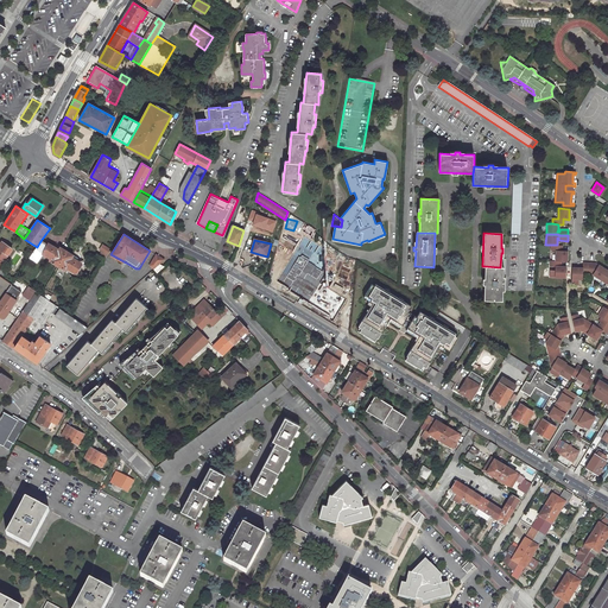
[(37,261),(43,253),(51,258),(50,260),(58,265),(67,251),(56,244),(54,248),(49,245),(40,241),(37,247),(30,257),(37,261)]
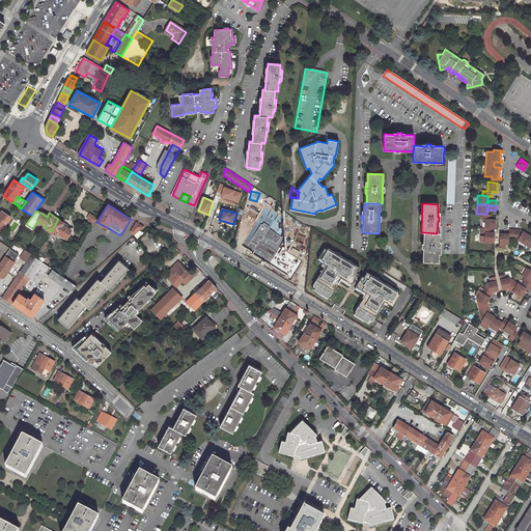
[(0,232),(10,217),(1,212),(0,213),(0,241),(3,243),(6,239),(0,233),(0,232)]
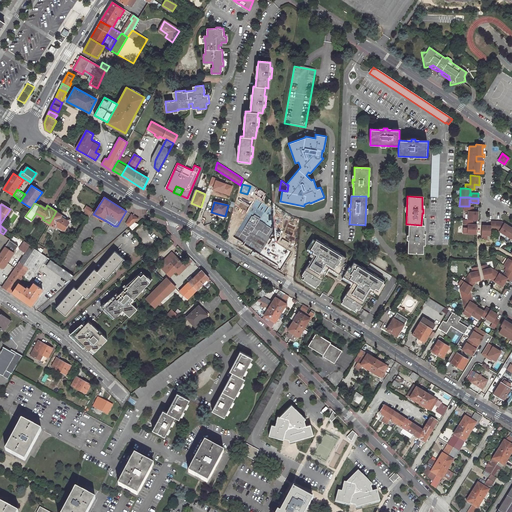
[(468,211),(467,220),(472,220),(477,220),(477,211),(473,211),(473,206),(469,206),(464,206),(463,211),(468,211)]
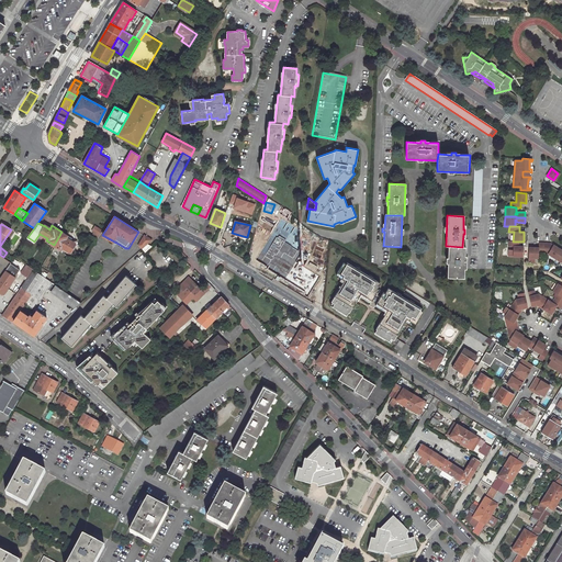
[(102,231),(97,227),(94,231),(96,232),(93,234),(98,237),(102,231)]
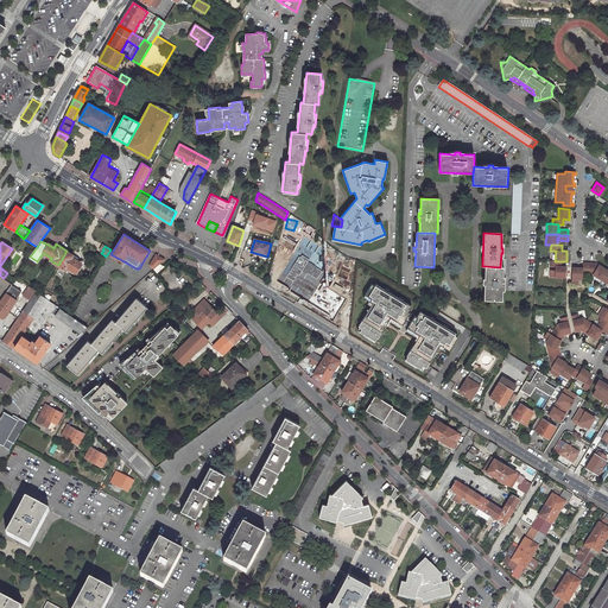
[(302,272),(306,258),(283,249),(278,264),(302,272)]
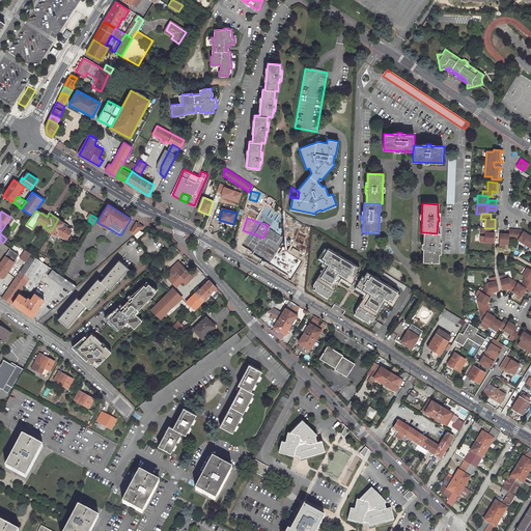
[(59,234),(66,239),(71,232),(66,228),(68,224),(58,219),(51,231),(58,235),(59,234)]
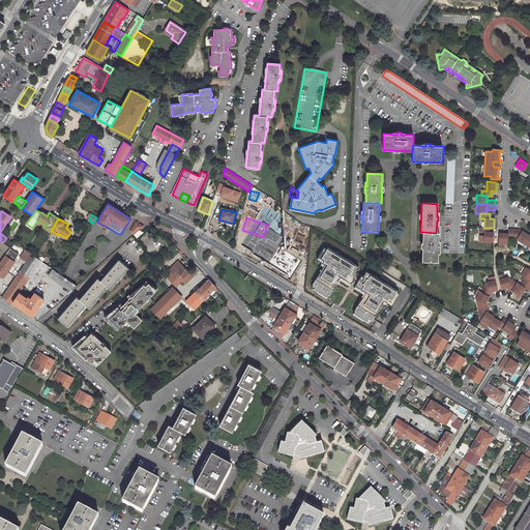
[(136,222),(131,231),(135,235),(140,231),(144,227),(136,222)]
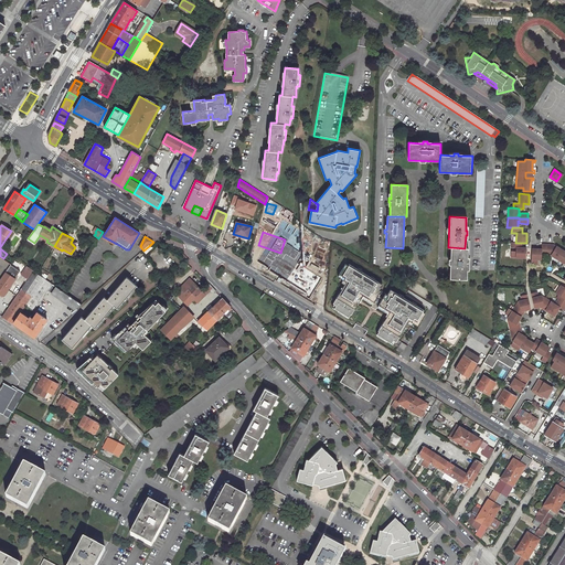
[(510,257),(525,258),(525,248),(521,247),(521,243),(515,243),(511,242),(511,247),(515,247),(515,252),(511,251),(510,257)]
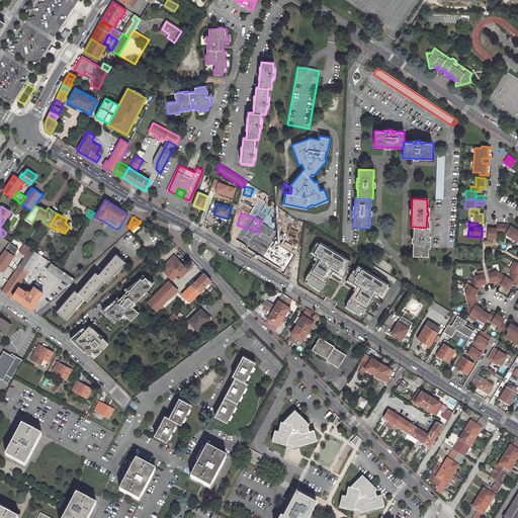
[(496,238),(496,233),(501,234),(501,225),(496,224),(496,229),(488,228),(487,242),(492,242),(493,238),(496,238)]
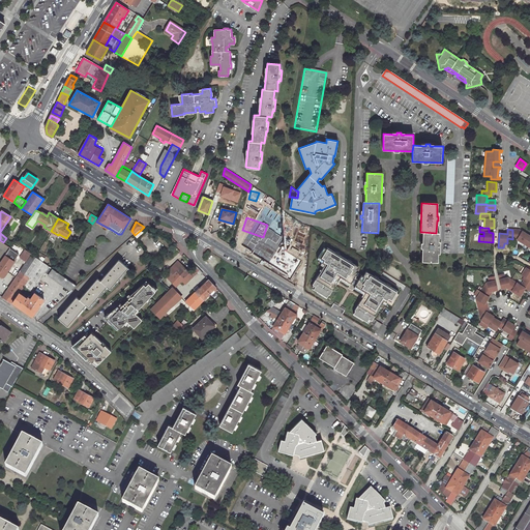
[(517,239),(524,244),(529,236),(522,231),(521,232),(518,230),(512,230),(512,239),(517,239)]
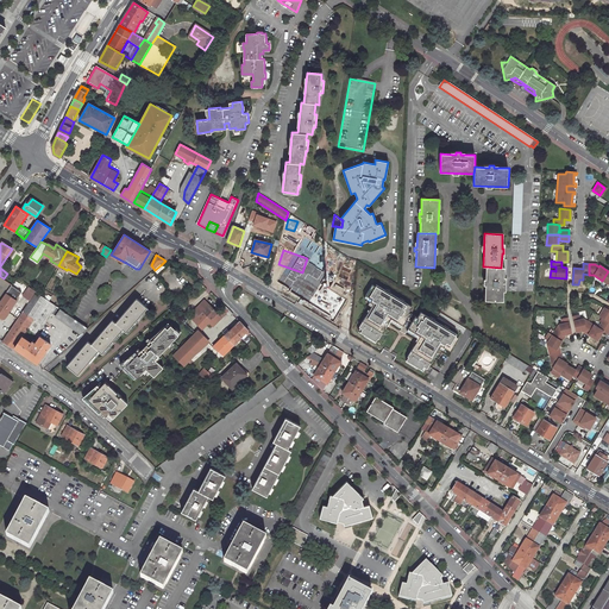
[(501,268),(485,267),(484,300),(502,301),(503,287),(504,287),(506,282),(503,282),(503,268),(501,268)]
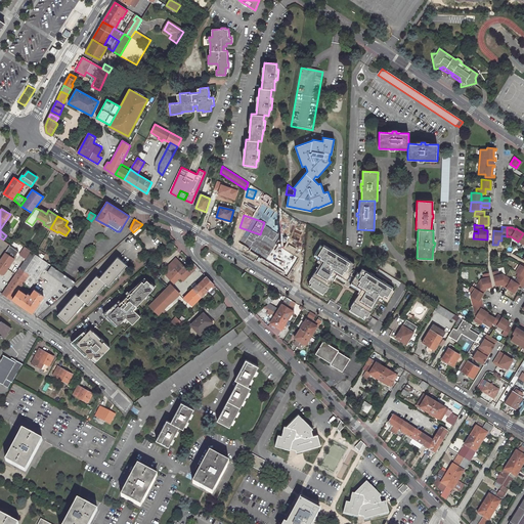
[(0,237),(0,259),(5,252),(10,245),(3,239),(0,237)]
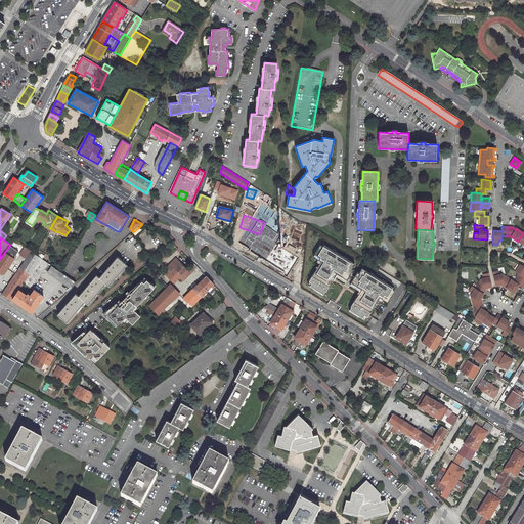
[(14,258),(19,251),(10,245),(5,252),(14,258)]
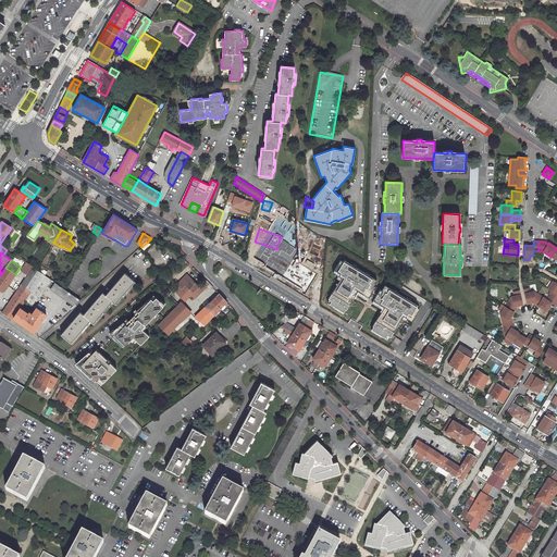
[(351,265),(344,260),(343,262),(341,260),(334,271),(341,274),(338,276),(342,279),(337,284),(339,285),(336,291),(334,289),(329,299),(332,301),(330,305),(342,311),(343,308),(346,310),(353,300),(350,299),(354,294),(356,295),(357,294),(358,292),(369,298),(368,300),(366,302),(370,306),(372,304),(373,301),(384,308),(383,310),(382,311),(384,312),(381,318),(379,317),(372,326),(373,326),(375,329),(374,331),(385,338),(387,335),(390,337),(391,337),(397,327),(395,326),(398,321),(399,322),(404,317),(406,318),(407,316),(412,319),(419,309),(417,307),(418,306),(410,300),(409,301),(405,299),(406,298),(397,293),(396,294),(392,292),(393,289),(385,285),(382,291),(373,285),(376,281),(369,275),(369,276),(364,274),(364,273),(356,268),(356,269),(351,267),(351,265)]
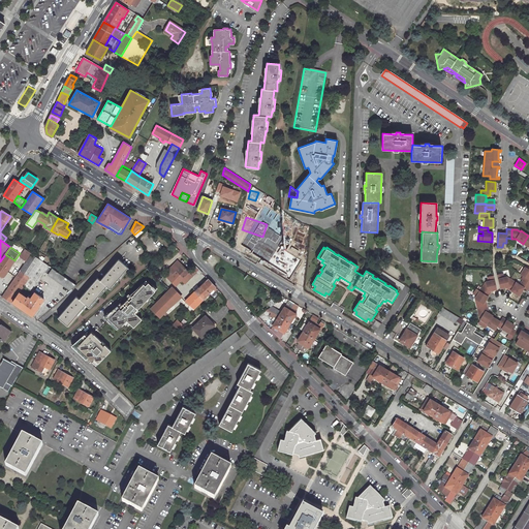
[(25,249),(20,257),(26,261),(31,253),(25,249)]
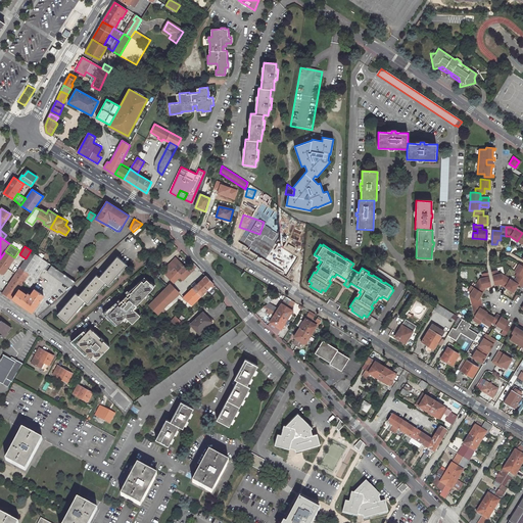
[(26,258),(2,293),(11,299),(11,300),(12,299),(12,298),(18,289),(19,289),(24,282),(30,286),(33,285),(44,270),(49,264),(31,250),(26,258)]
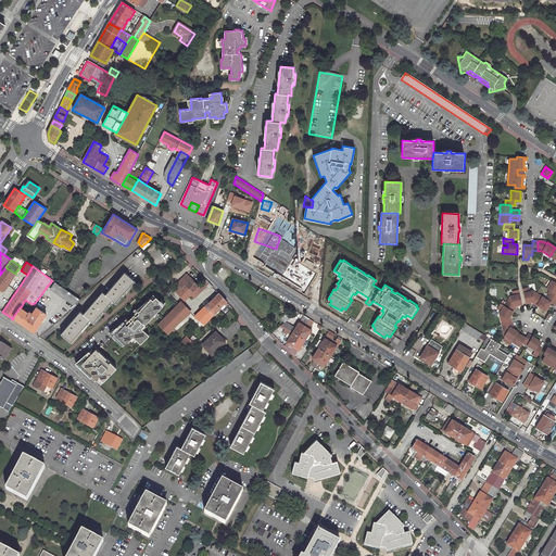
[(0,288),(3,291),(15,274),(5,267),(0,275),(0,288)]
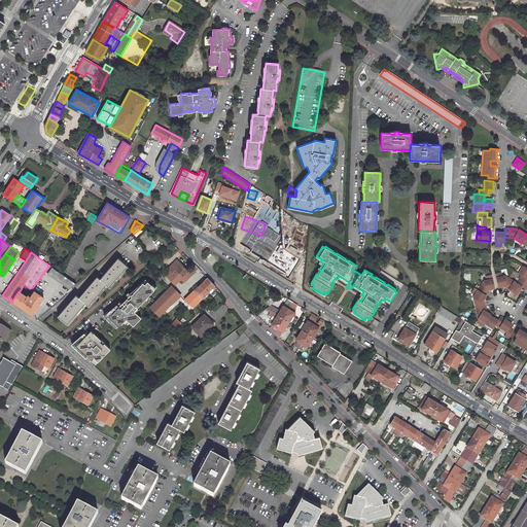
[(76,295),(59,316),(67,324),(85,304),(89,307),(106,285),(109,287),(128,267),(119,258),(101,280),(98,277),(79,299),(76,295)]
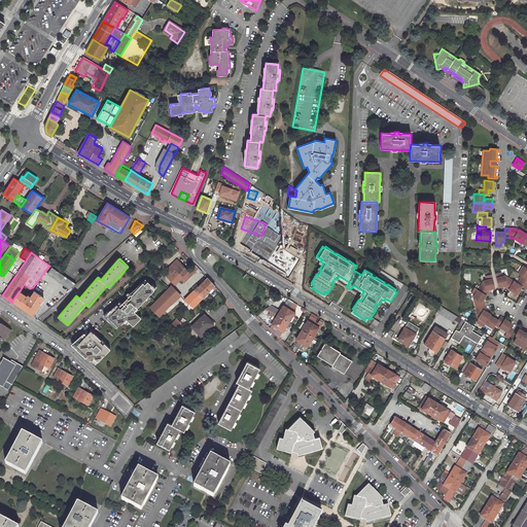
[(188,271),(177,260),(171,267),(176,271),(183,278),(184,276),(188,271)]
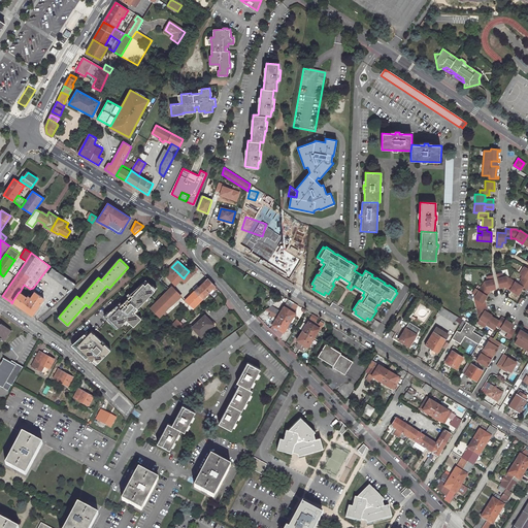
[(185,276),(189,279),(192,275),(199,269),(196,265),(189,271),(185,276)]
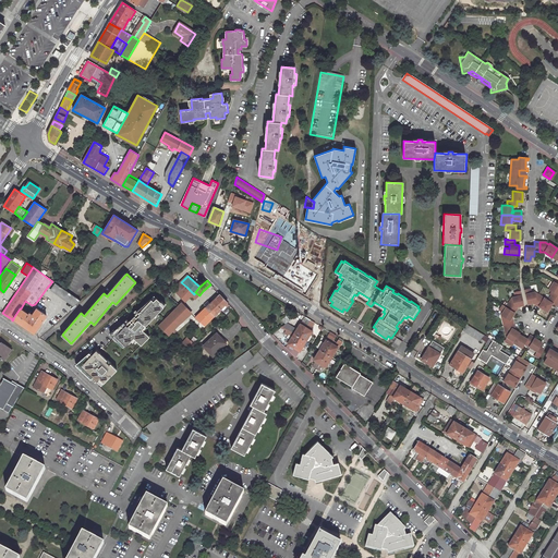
[(47,288),(74,306),(81,301),(52,281),(47,288)]
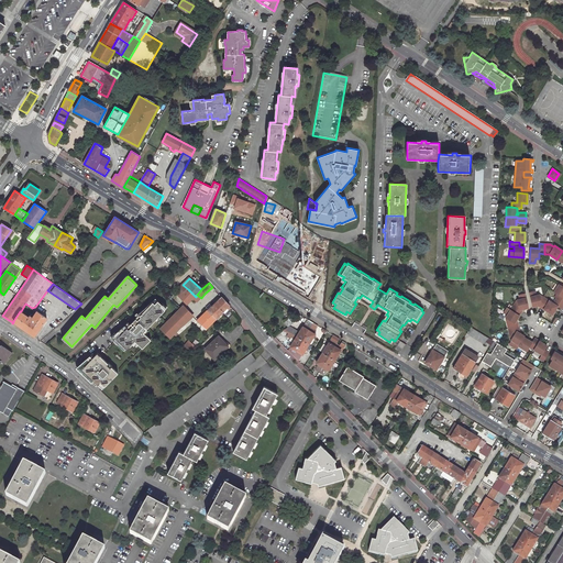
[(562,297),(562,296),(562,286),(559,284),(553,293),(558,295),(555,299),(562,304),(562,297)]
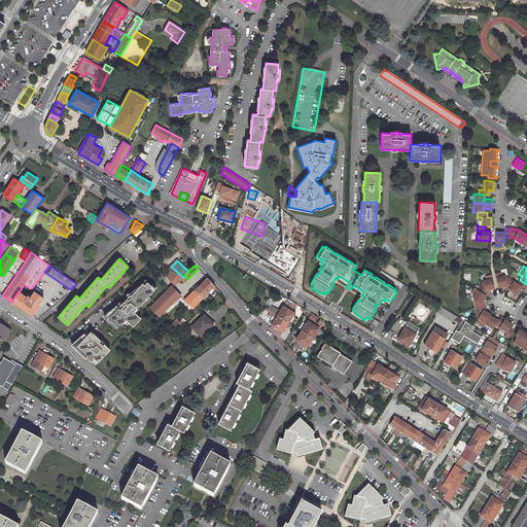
[(172,275),(179,282),(181,280),(183,278),(176,271),(172,275)]
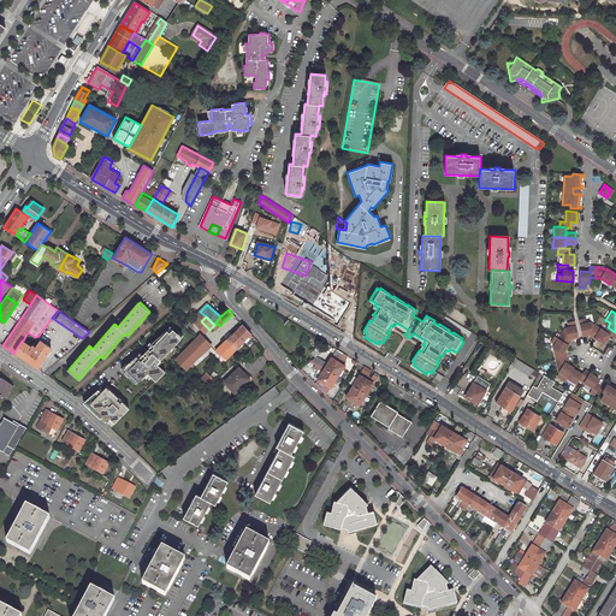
[(579,320),(582,336),(590,333),(590,336),(594,338),(600,329),(593,325),(591,326),(590,323),(586,324),(585,318),(579,320)]
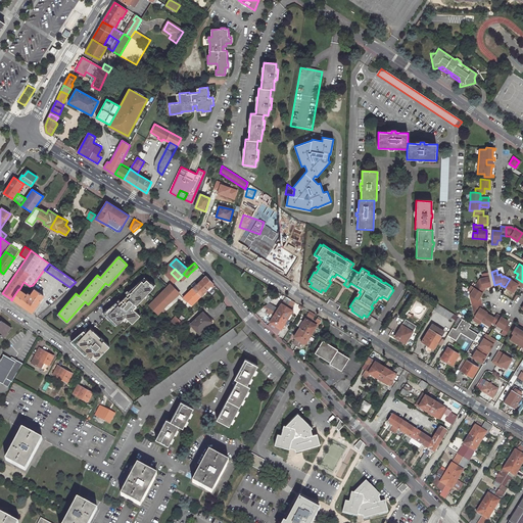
[(168,271),(164,275),(171,281),(174,283),(178,280),(171,273),(168,271)]
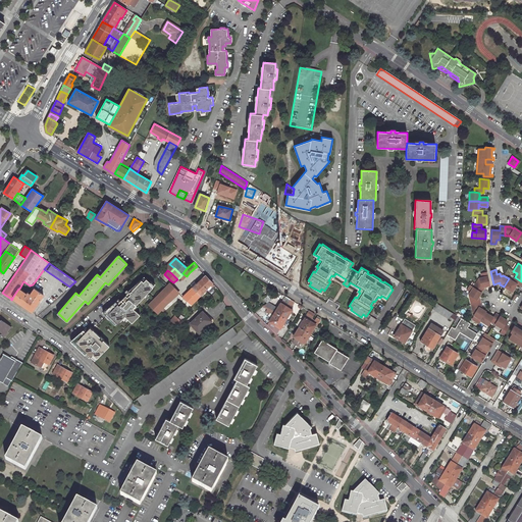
[(482,277),(478,278),(479,281),(476,281),(473,288),(481,292),(483,288),(483,286),(489,285),(486,272),(481,273),(482,277)]
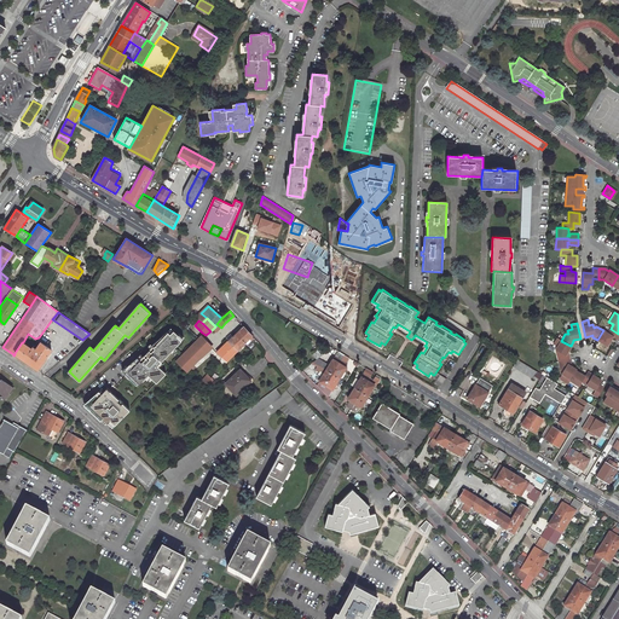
[(410,331),(398,324),(397,327),(409,334),(410,331)]
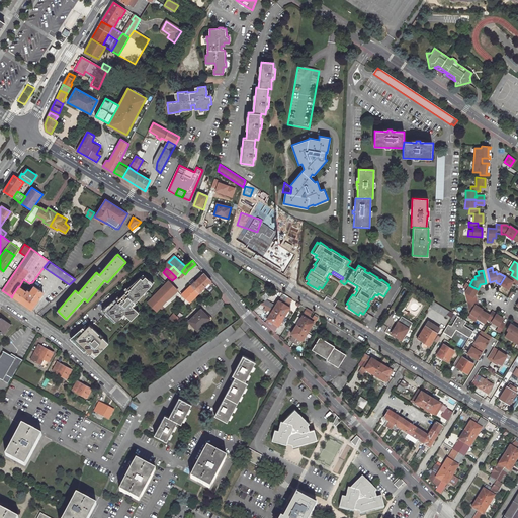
[(211,281),(204,273),(198,279),(205,287),(206,286),(209,283),(211,284),(212,283),(211,281)]
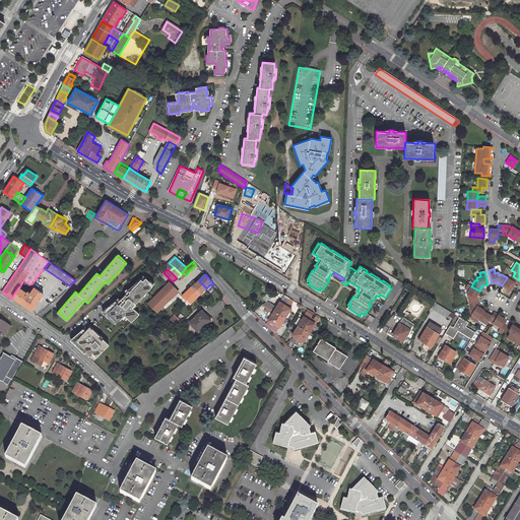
[(510,290),(514,282),(518,285),(519,281),(519,280),(513,276),(511,280),(507,277),(502,285),(510,290)]
